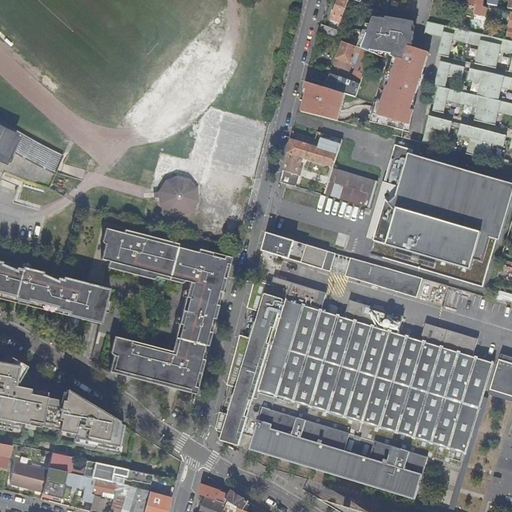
[(350,0),(349,0),(338,0),(332,20),(341,23),(350,0)]
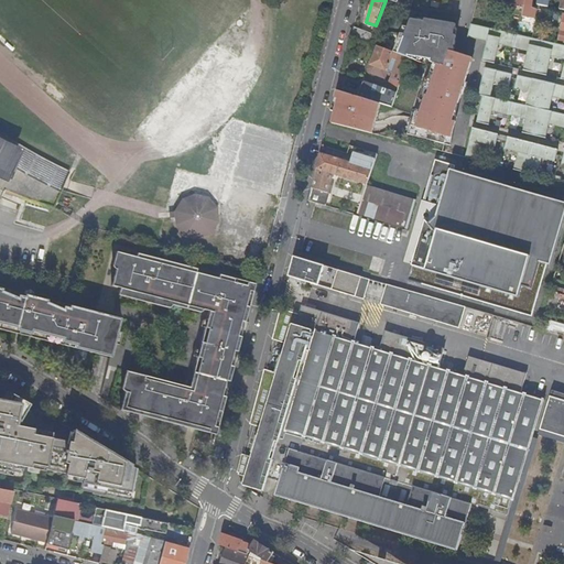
[(399,34),(391,53),(408,58),(409,57),(426,61),(430,62),(431,64),(433,65),(425,89),(423,88),(419,102),(424,104),(416,129),(411,127),(409,137),(451,148),(452,140),(447,139),(464,82),(474,58),(452,52),(454,42),(452,42),(454,25),(424,20),(424,22),(410,21),(404,35),(399,34)]
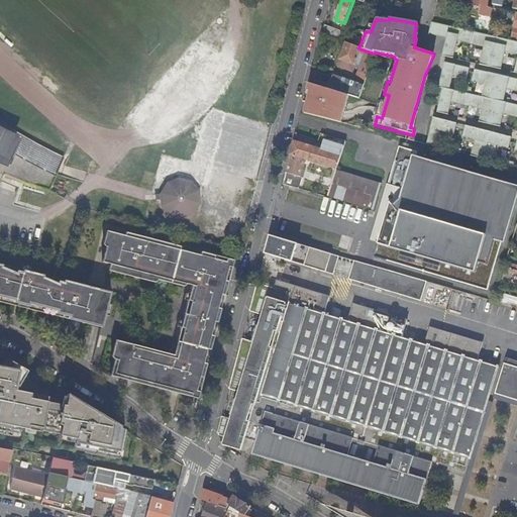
[(516,41),(509,40),(489,35),(478,33),(457,28),(440,24),(431,22),(428,33),(446,37),(442,57),(452,60),(457,40),(486,46),(481,66),(500,71),(505,52),(516,54),(516,59),(514,74),(516,74),(516,41)]
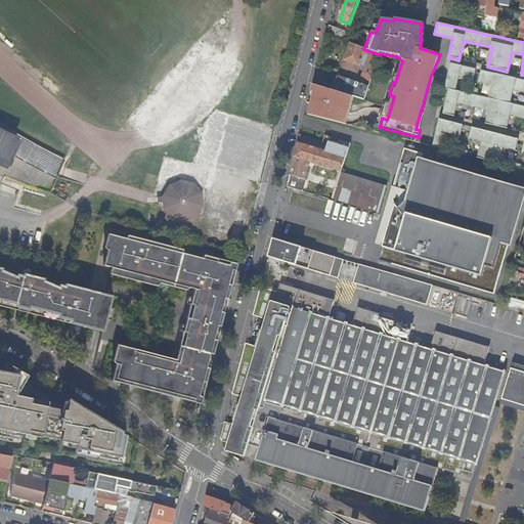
[(346,33),(329,26),(326,34),(343,41),(346,33)]
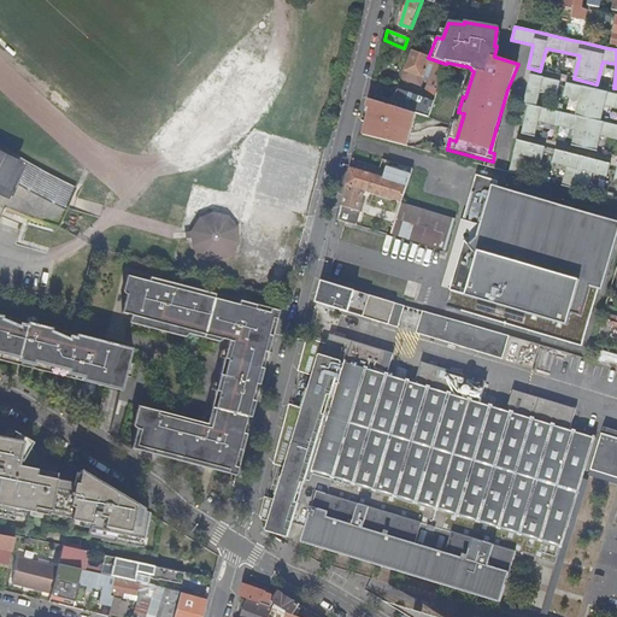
[(400,86),(393,106),(429,118),(446,65),(446,64),(428,58),(413,51),(404,75),(405,78),(421,84),(428,65),(434,68),(424,94),(400,86)]
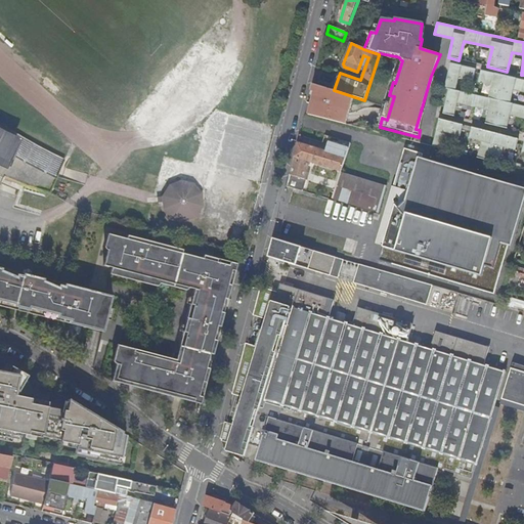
[(489,100),(476,97),(472,96),(469,95),(455,92),(459,78),(473,80),(476,70),(450,63),(444,90),(448,90),(442,116),(455,118),(459,103),(489,111),(486,125),(507,130),(510,115),(523,118),(523,106),(510,104),(513,89),(523,91),(523,80),(480,71),(478,82),(493,85),(489,100)]
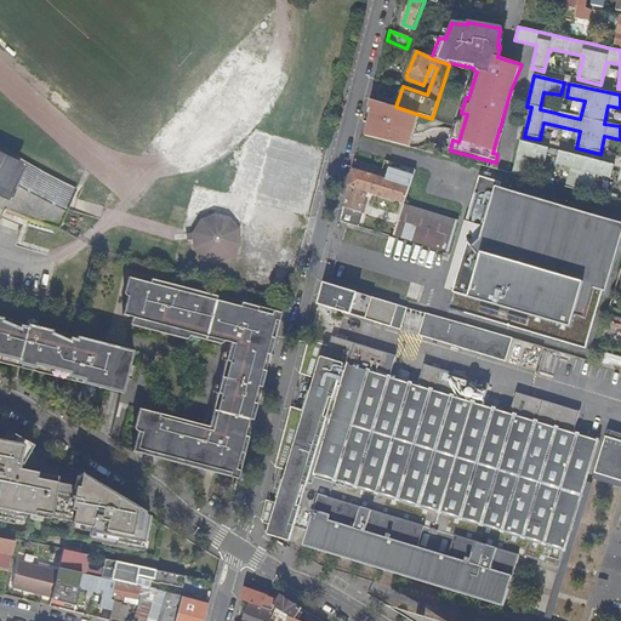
[(379,127),(402,134),(403,129),(412,132),(415,130),(417,123),(414,121),(416,115),(371,101),(369,110),(372,110),(370,120),(376,123),(380,123),(379,127)]
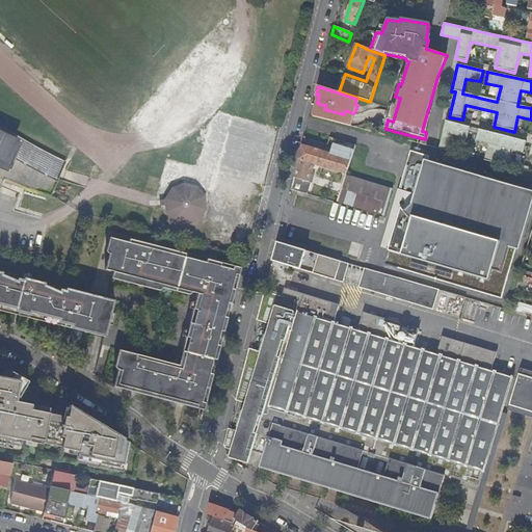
[(317,103),(313,117),(351,127),(355,111),(353,113),(345,110),(344,114),(324,109),(325,105),(322,105),(317,103)]
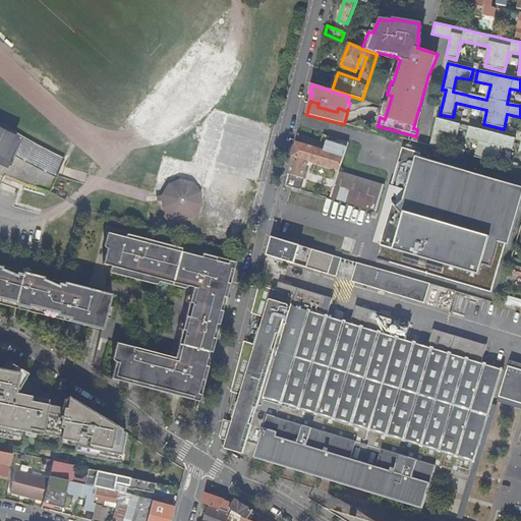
[(436,119),(429,147),(439,149),(443,132),(457,135),(459,125),(436,119)]
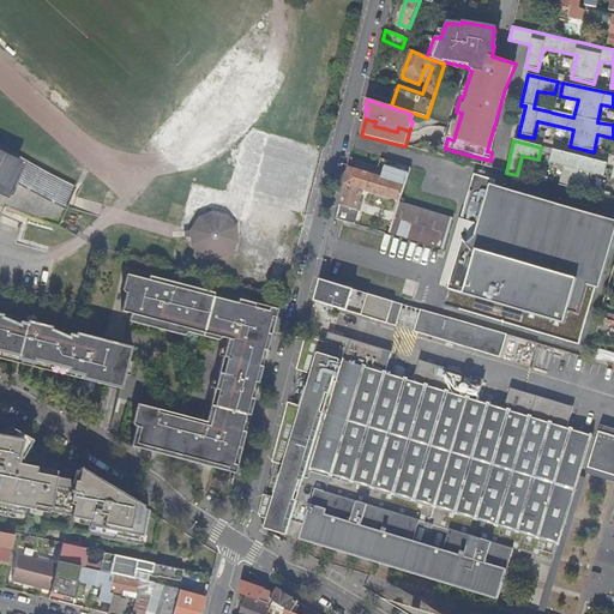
[(29,170),(37,175),(71,192),(67,199),(76,187),(65,182),(44,170),(10,151),(0,144),(0,152),(17,163),(29,170)]
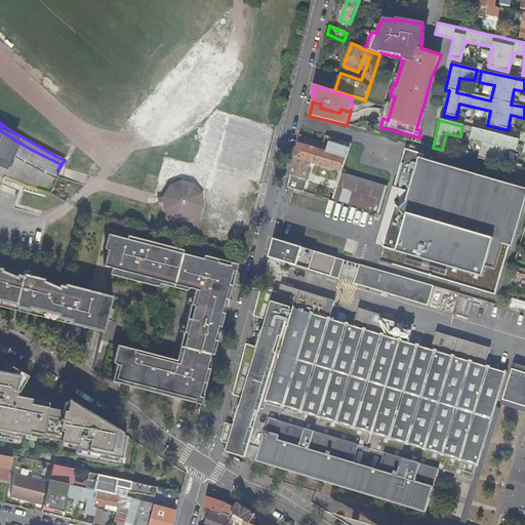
[(478,159),(497,164),(501,148),(515,151),(518,139),(472,128),(469,138),(483,143),(478,159)]
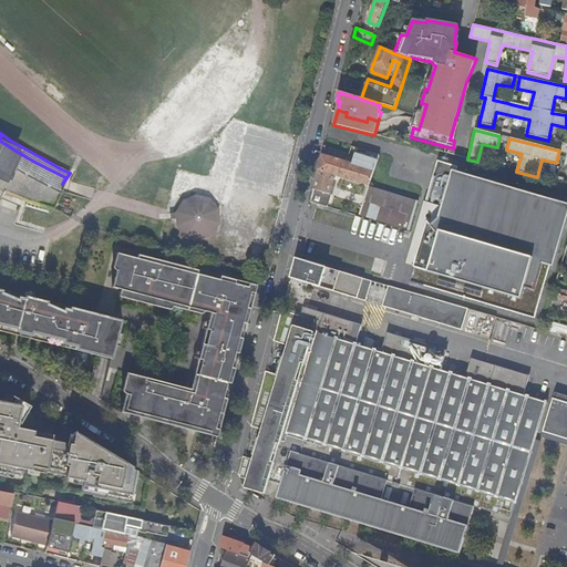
[(23,204),(33,207),(34,200),(12,195),(20,167),(22,158),(34,162),(27,157),(16,151),(0,141),(0,195),(1,196),(11,199),(23,204)]
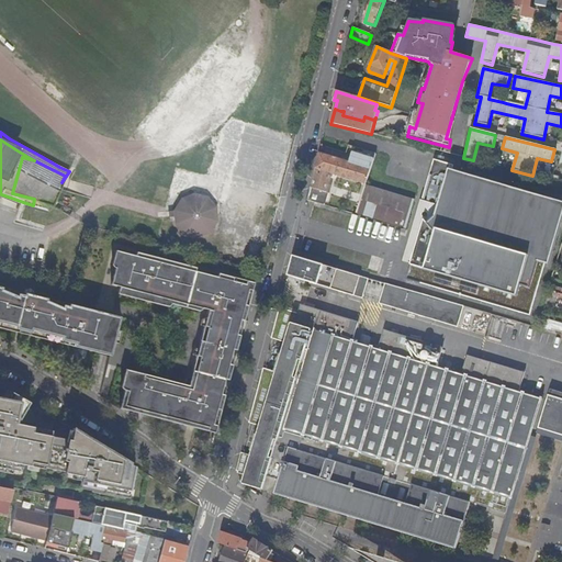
[(319,152),(306,201),(324,206),(329,186),(328,186),(332,175),(366,184),(374,159),(352,153),(350,160),(319,152)]
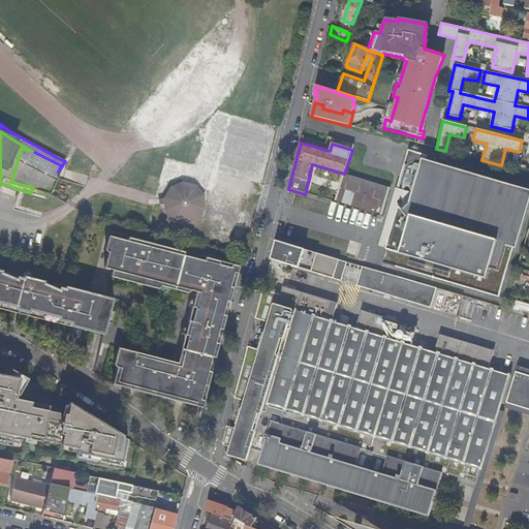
[(32,187),(51,192),(57,179),(52,177),(55,169),(58,172),(61,165),(32,151),(21,148),(19,156),(11,182),(32,187)]
